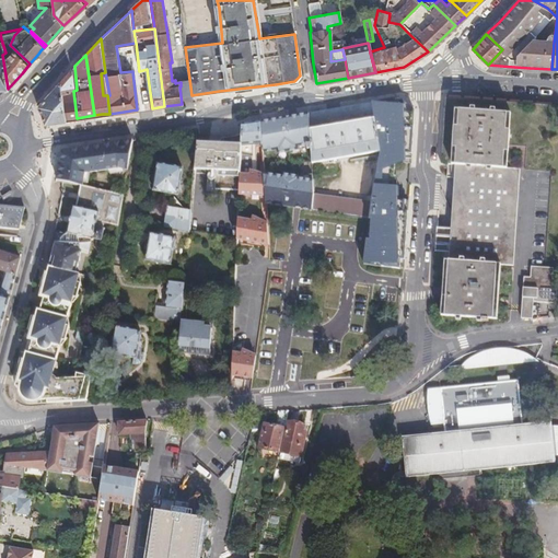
[(67,74),(59,82),(60,92),(73,91),(77,90),(74,66),(67,74)]
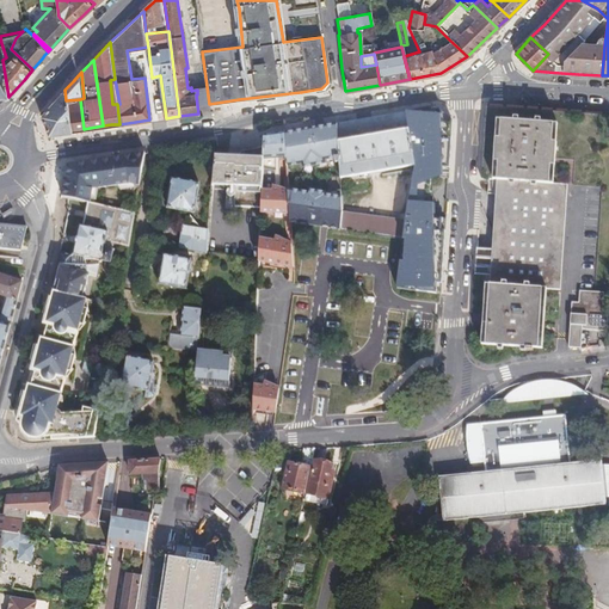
[(207,86),(191,87),(191,91),(197,90),(197,94),(196,94),(197,105),(209,104),(207,86)]
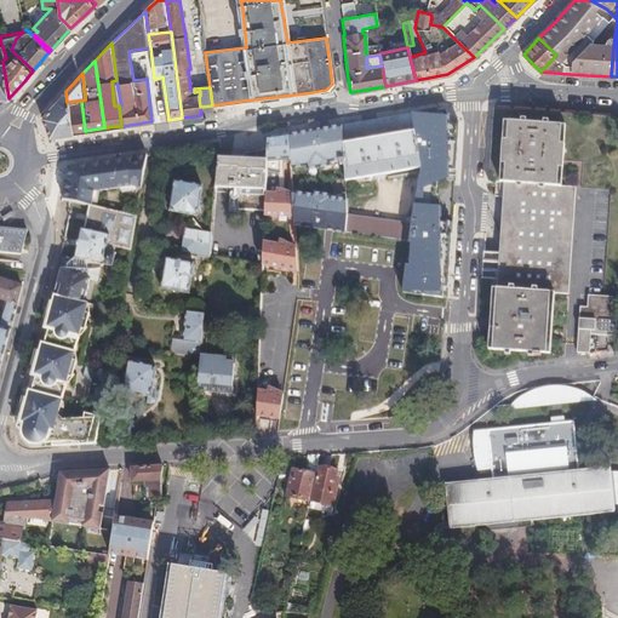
[(67,102),(66,91),(40,118),(46,137),(59,135),(72,132),(67,102)]
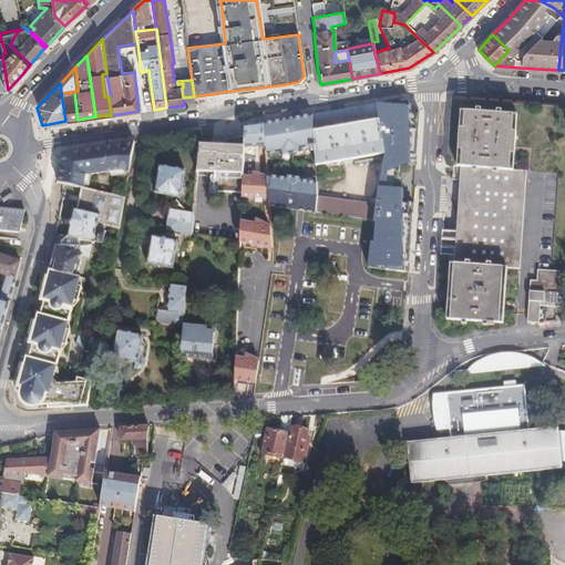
[(61,93),(65,121),(78,120),(74,92),(61,93)]
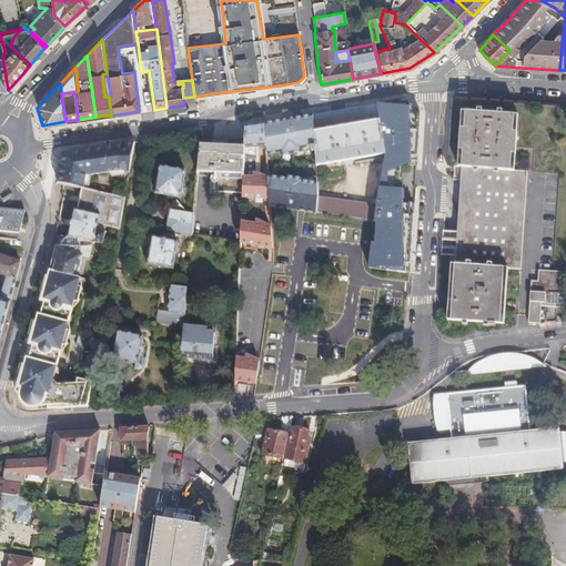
[(524,269),(529,172),(518,171),(519,161),(565,163),(565,107),(455,101),(452,167),(458,168),(462,168),(456,264),(453,321),(508,324),(511,269),(524,269)]
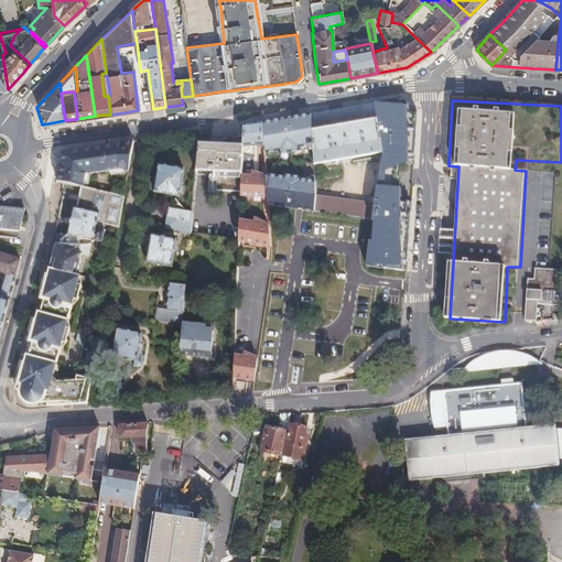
[(413,107),(377,101),(384,151),(376,198),(374,216),(365,265),(407,270),(413,107)]
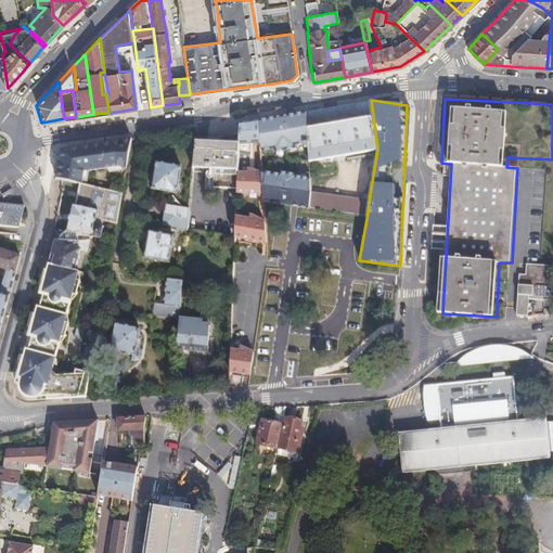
[(337,106),(307,111),(309,145),(310,159),(375,150),(371,120),(368,101),(337,106)]
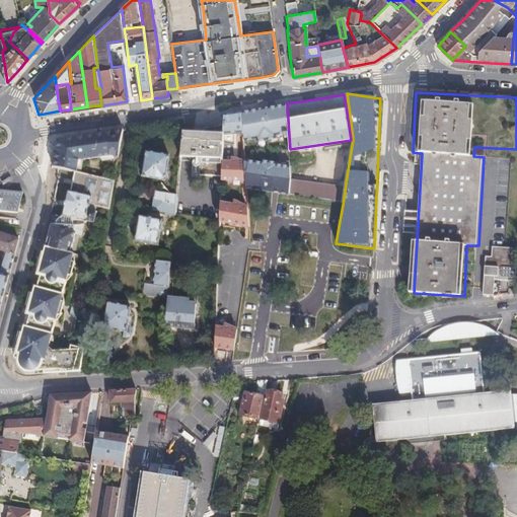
[(262,107),(240,112),(242,132),(243,140),(257,137),(257,140),(277,137),(277,134),(285,133),(285,137),(289,136),(287,103),(262,107)]
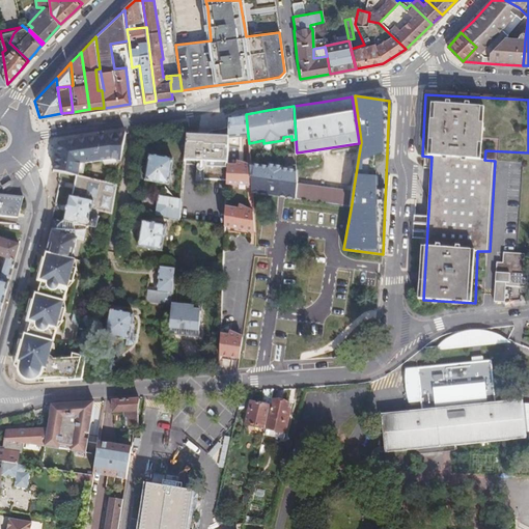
[(238,115),(229,116),(229,122),(227,181),(227,184),(248,185),(246,164),(244,164),(244,136),(248,135),(246,114),(238,115)]
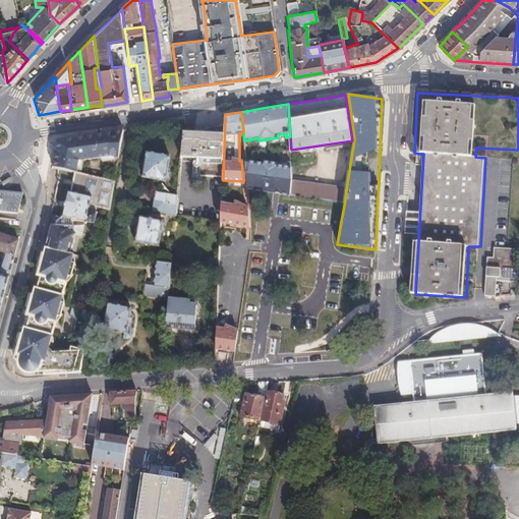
[(195,132),(184,130),(181,156),(202,158),(200,175),(223,177),(225,120),(209,123),(206,125),(203,132),(199,132),(199,127),(195,127),(195,132)]
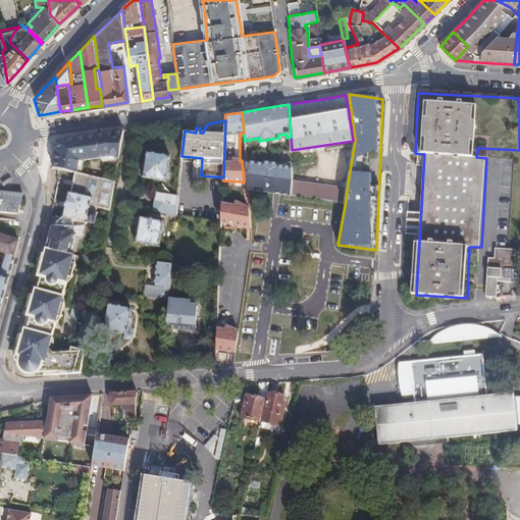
[(121,157),(127,128),(100,133),(61,138),(56,165),(76,170),(80,171),(81,168),(82,160),(87,159),(103,157),(112,155),(121,157)]
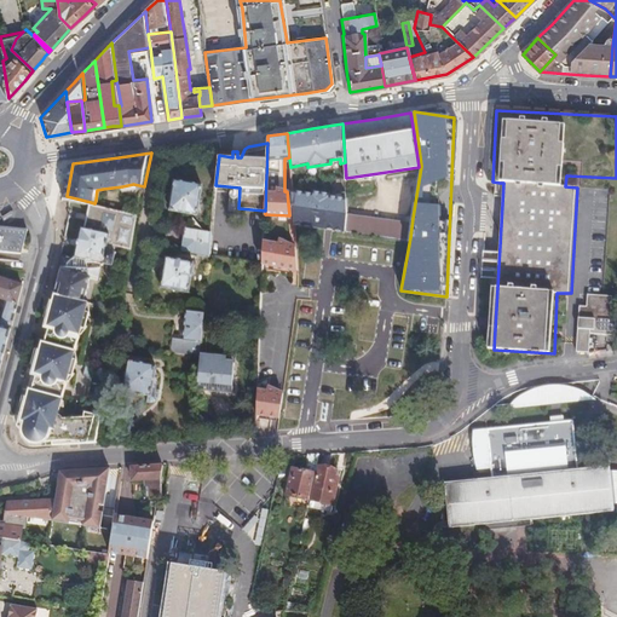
[(199,184),(171,179),(165,208),(192,213),(199,184)]
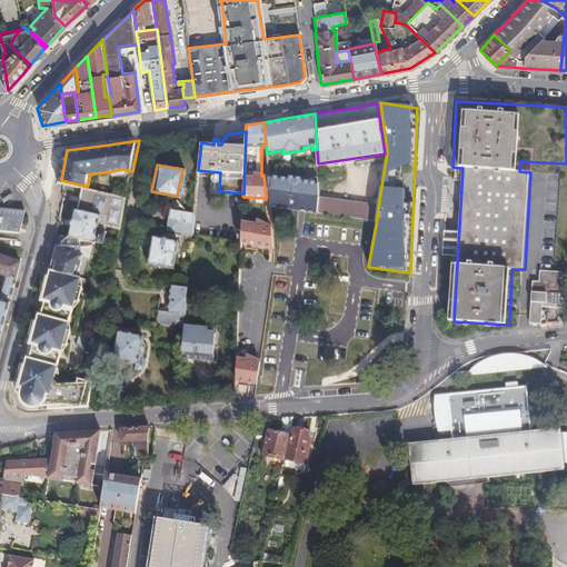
[(87,187),(129,196),(132,171),(116,176),(112,171),(95,173),(92,185),(88,183),(87,187)]
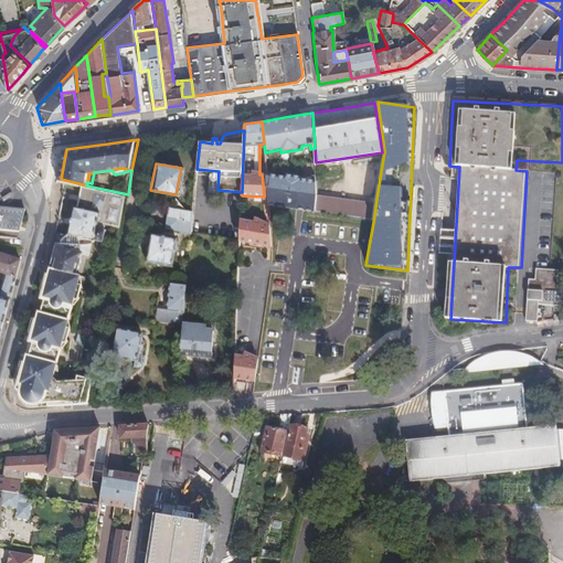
[(266,173),(266,174),(268,197),(268,203),(297,208),(297,205),(306,205),(306,209),(315,210),(318,193),(317,179),(301,178),(301,176),(286,173),(286,176),(266,173)]
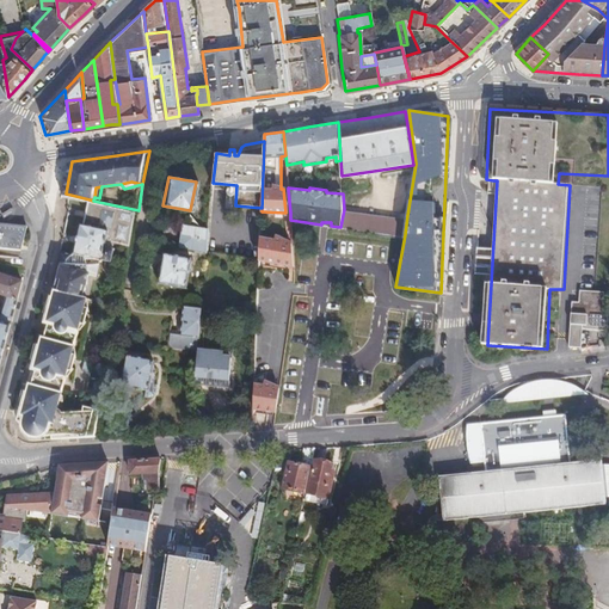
[(93,274),(102,275),(104,260),(105,259),(114,260),(116,260),(118,248),(117,248),(118,241),(133,245),(139,210),(93,201),(90,200),(85,225),(81,225),(75,253),(79,254),(75,266),(69,266),(66,266),(59,290),(88,296),(92,283),(93,274)]
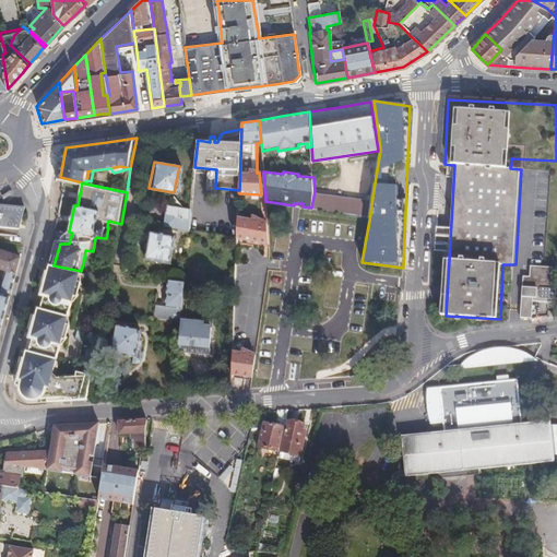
[(311,209),(368,217),(370,200),(315,191),(311,208),(311,209)]
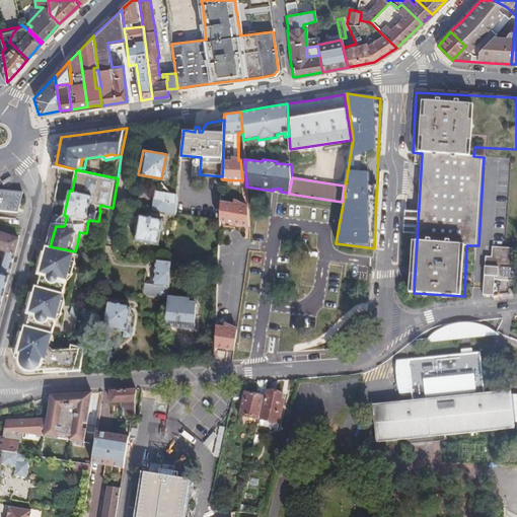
[(23,193),(6,191),(0,206),(0,208),(18,212),(23,193)]
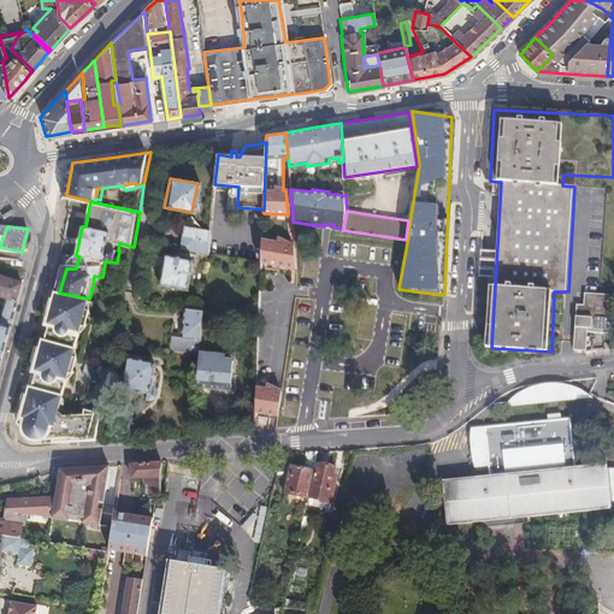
[(206,253),(208,229),(182,226),(179,251),(206,253)]
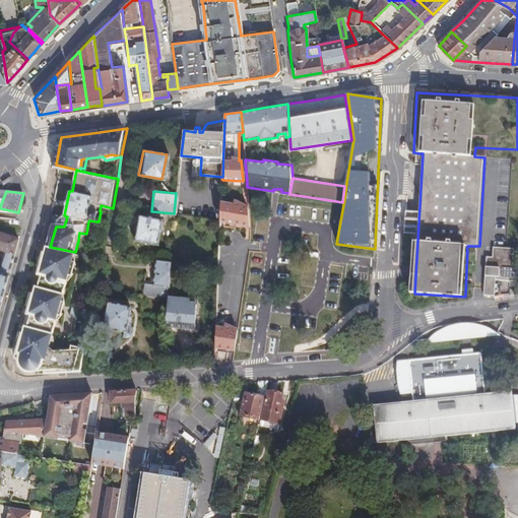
[(218,202),(217,221),(248,224),(246,206),(238,205),(238,203),(232,200),(232,203),(218,202)]
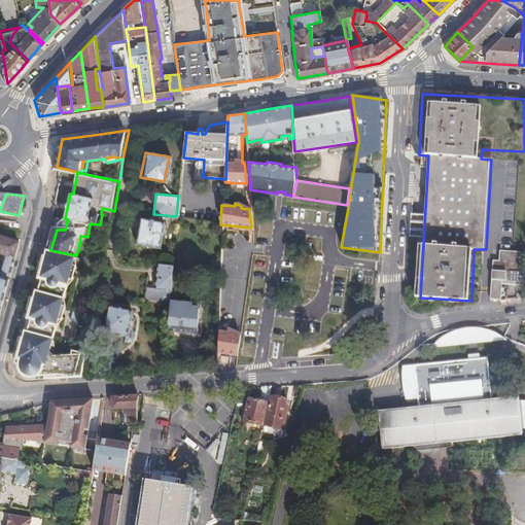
[(163,221),(140,217),(137,233),(135,243),(158,247),(163,221)]
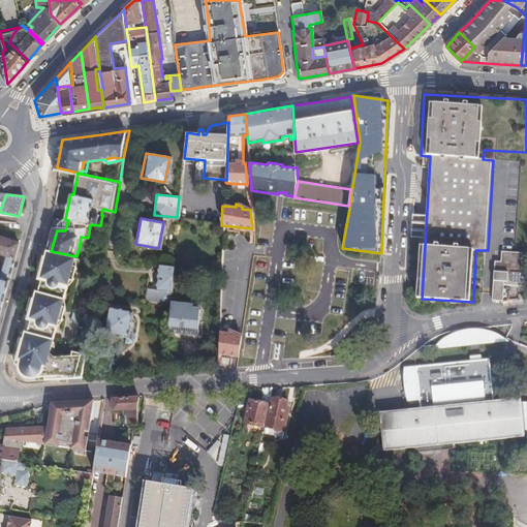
[(90,225),(88,238),(95,240),(98,225),(91,224),(90,225)]
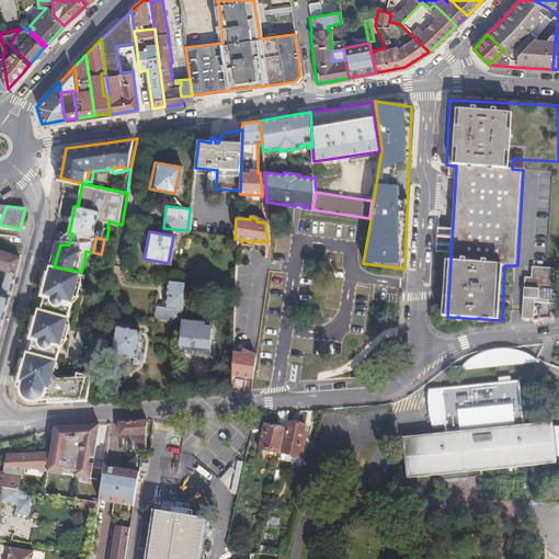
[(0,283),(4,284),(1,296),(9,299),(12,299),(23,259),(0,248),(0,283)]
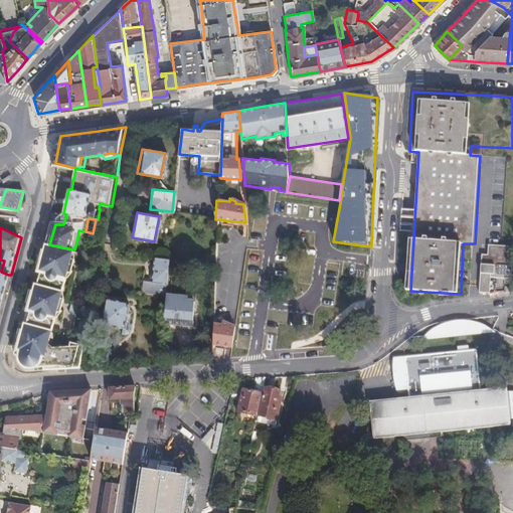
[(481,253),(478,290),(489,292),(490,275),(510,277),(512,255),(507,255),(507,245),(487,243),(487,253),(481,253)]
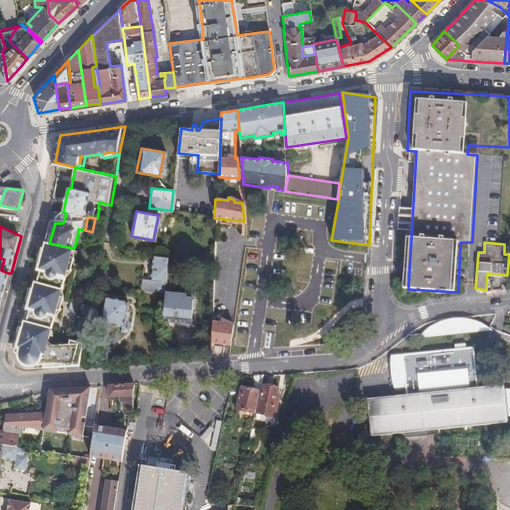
[(74,248),(49,243),(42,273),(44,274),(41,285),(39,285),(32,312),(34,313),(31,325),(29,324),(22,350),(24,351),(23,358),(23,359),(25,363),(29,366),(83,365),(87,344),(83,343),(83,346),(57,348),(56,351),(51,352),(76,252),(74,251),(74,248)]
